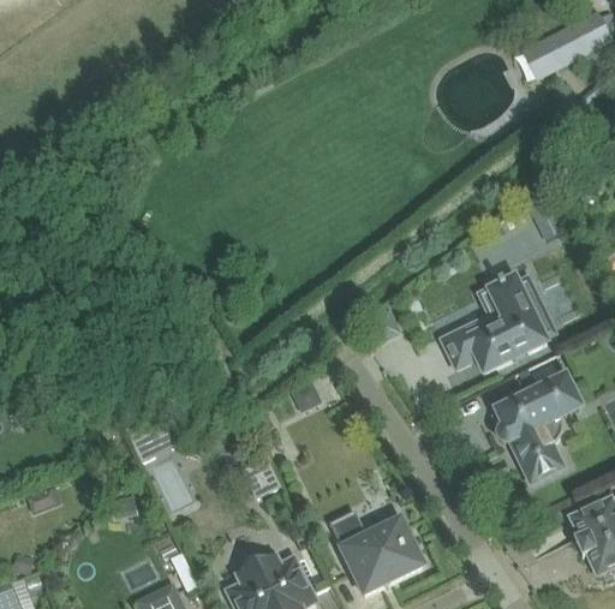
[(541,35),(557,67),(614,40),(596,7),(541,35)]
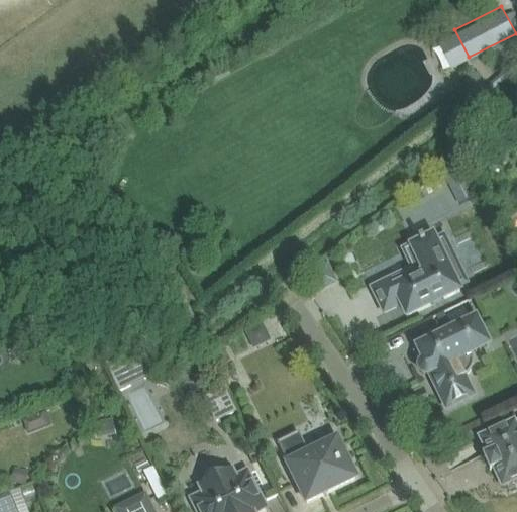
[(413,222),(457,200),(450,185),(417,200),(419,204),(407,210),(413,222)]
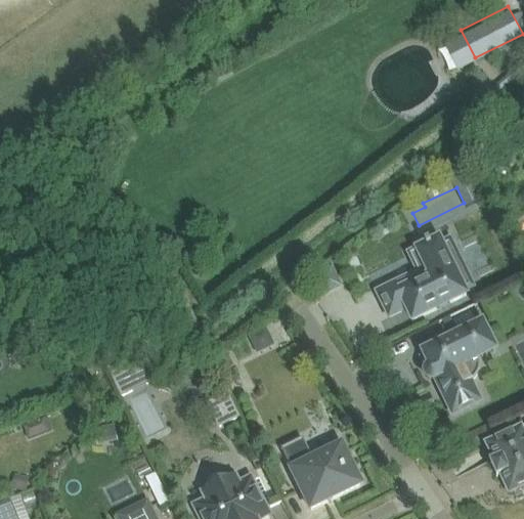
[(422,275),(399,287),(395,279),(377,289),(389,313),(405,305),(411,317),(466,291),(464,287),(468,286),(470,282),(470,276),(468,272),(465,270),(460,269),(455,271),(448,255),(451,253),(454,249),(454,245),(452,241),(448,238),(444,238),(440,240),(438,235),(430,240),(428,236),(424,239),(425,242),(409,250),(422,275)]
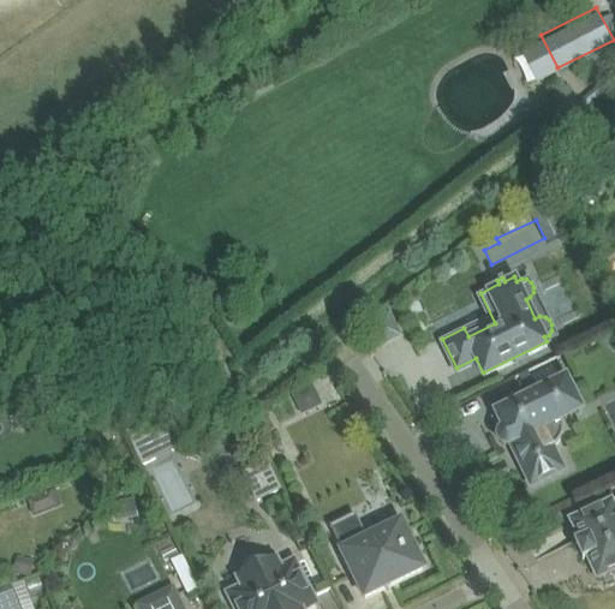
[(527,368),(519,372),(525,386),(535,381),(527,368)]
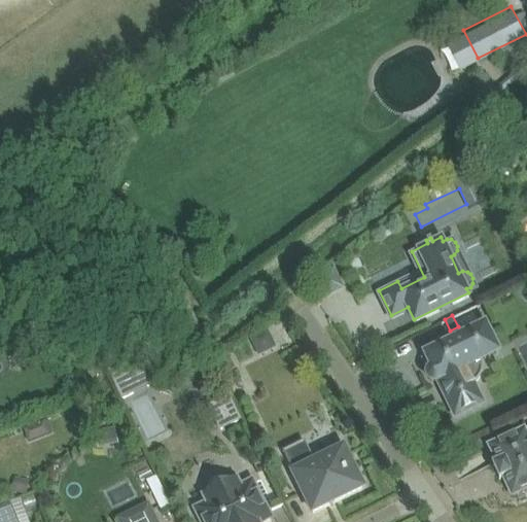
[(427,371),(427,372),(428,374),(428,375),(430,376),(431,377),(432,378),(434,378),(436,378),(437,377),(455,412),(481,398),(471,381),(475,379),(477,377),(479,376),(479,374),(480,373),(481,371),(481,370),(482,368),(482,364),(482,362),(482,361),(481,357),(480,356),(497,348),(484,322),(425,351),(431,364),(430,366),(429,366),(428,368),(428,369),(427,371)]
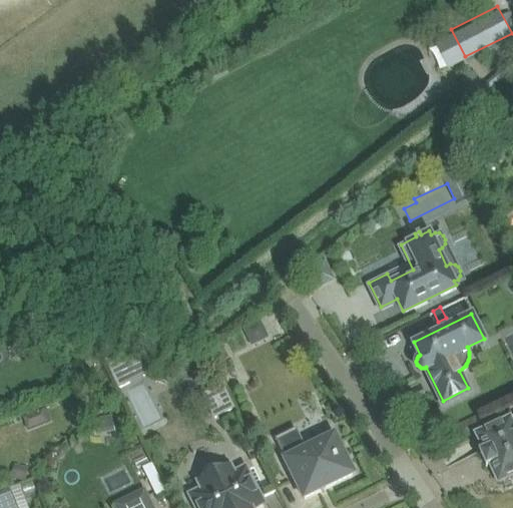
[(243,326),(248,337),(265,329),(260,318),(243,326)]
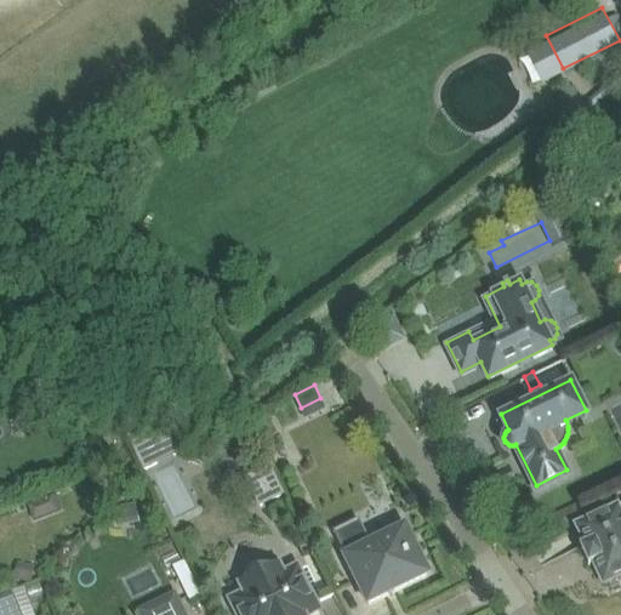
[(176,450),(167,432),(126,433),(142,467),(176,450)]
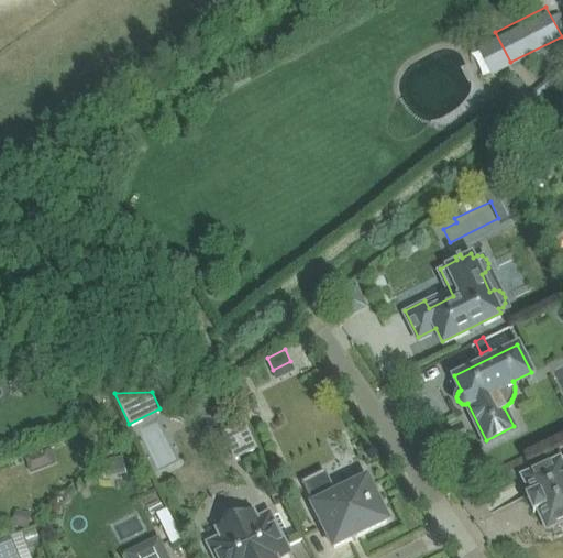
[(255,445),(243,420),(223,430),(235,455),(255,445)]
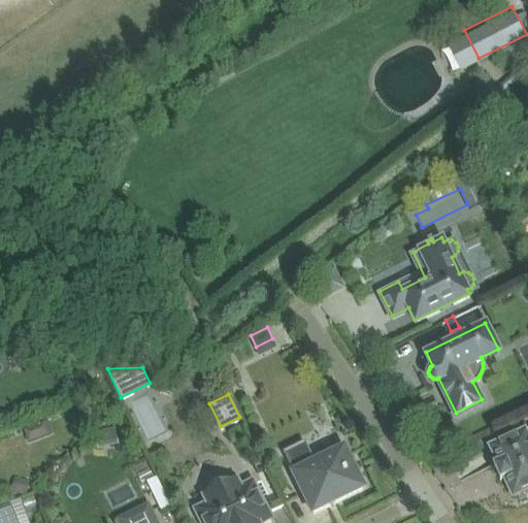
[(45,417),(23,425),(28,438),(51,430),(45,417)]
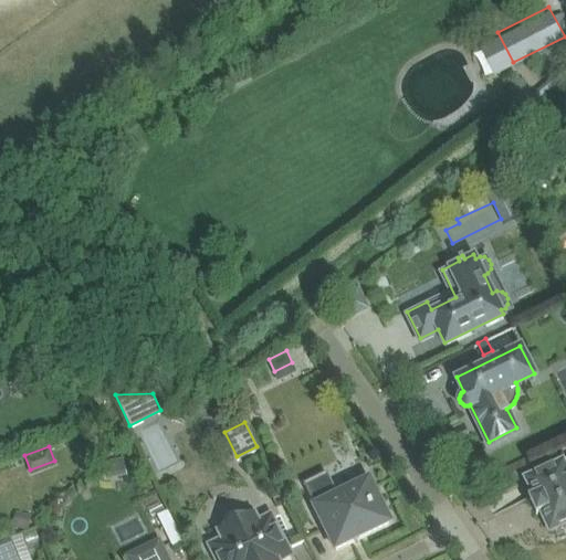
[(565,458),(563,461),(562,458),(561,458),(524,476),(525,477),(525,478),(532,492),(532,493),(533,495),(528,497),(536,511),(541,509),(542,513),(549,528),(565,519),(565,458)]
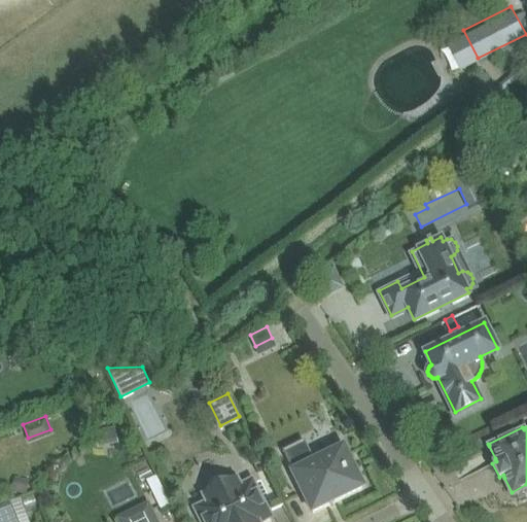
[(282,448),(312,509),(362,484),(343,445),(315,459),(304,438),(282,448)]
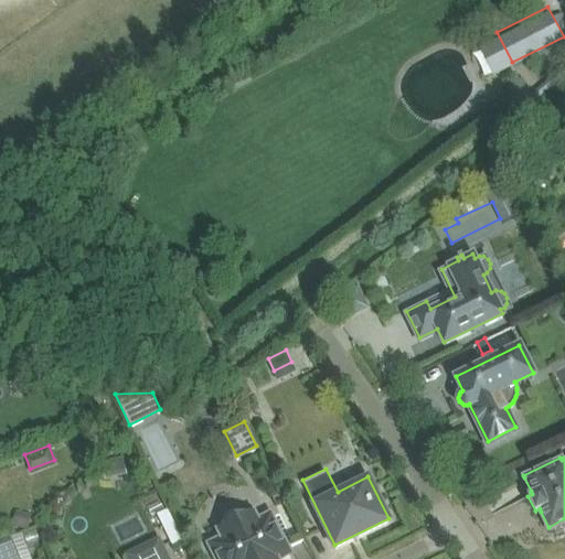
[(16,506),(12,522),(28,525),(31,509),(16,506)]
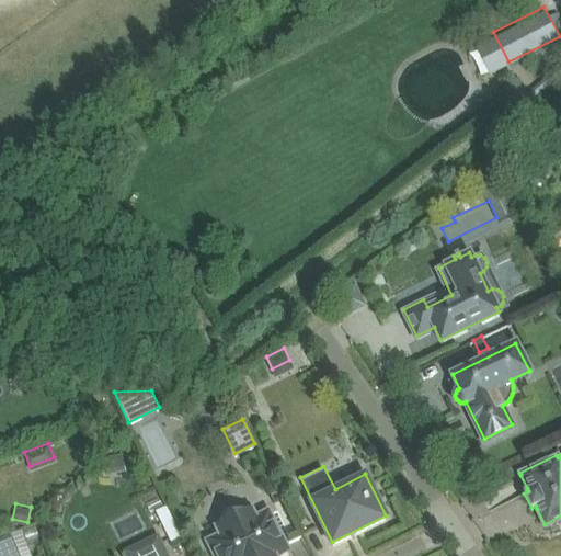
[(274,555),(287,549),(267,510),(254,515),(251,508),(247,510),(244,506),(239,503),(233,503),(224,508),(220,512),(219,518),(221,523),(217,524),(221,533),(208,539),(216,555),(274,555)]
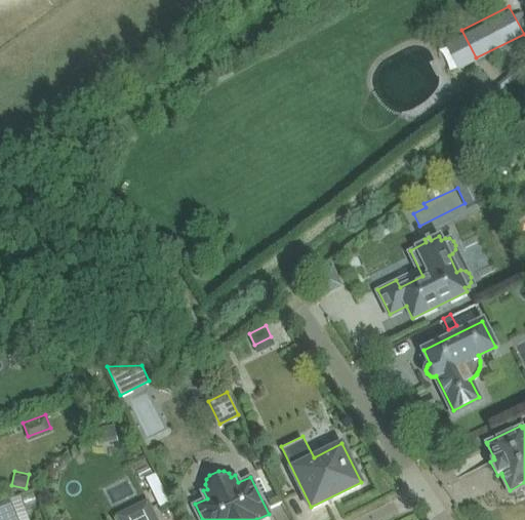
[(0,519),(19,519),(9,495),(0,498),(0,519)]
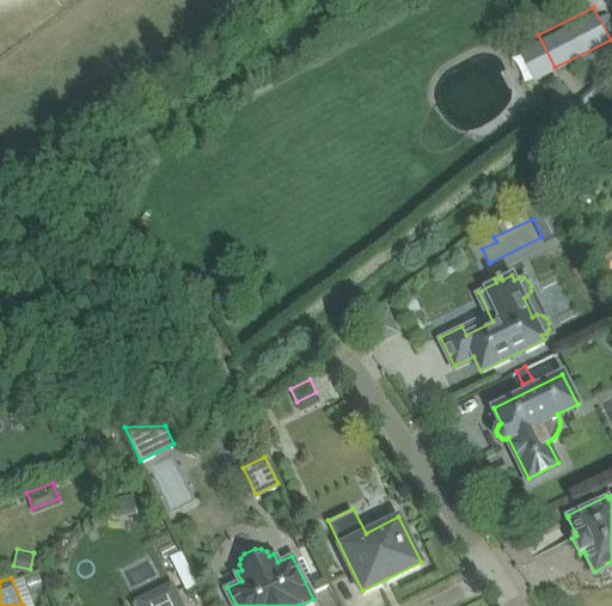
[(183,605),(171,582),(138,599),(140,605),(183,605)]
